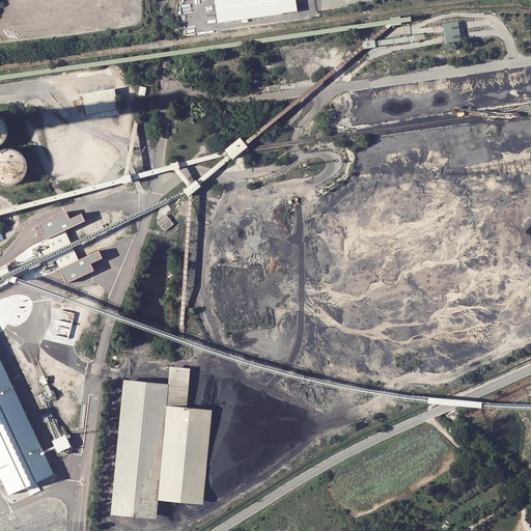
[(213,0),(217,22),(298,9),(297,6),(296,0),(213,0)]
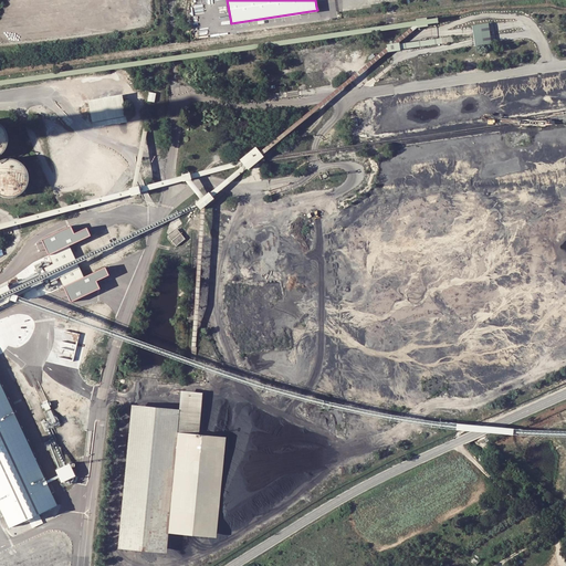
[(93,125),(127,118),(124,96),(88,103),(93,125)]
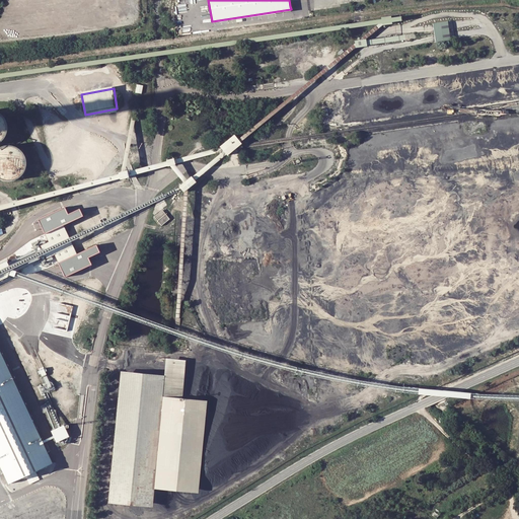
[(227,155),(242,144),(235,135),(220,146),(227,155)]
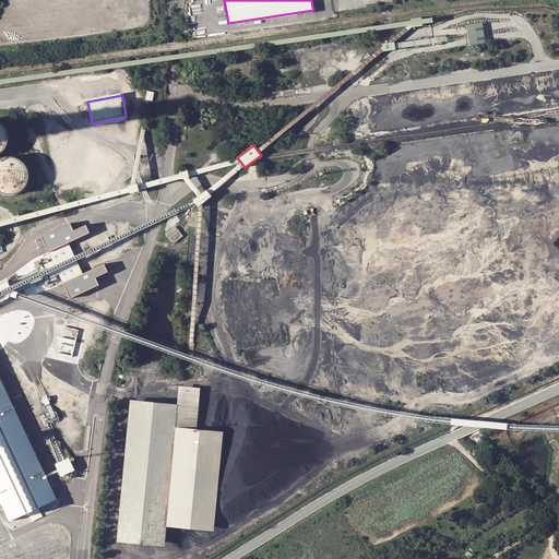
[(10,158),(7,158),(3,158),(1,159),(0,159),(0,193),(0,194),(3,195),(7,195),(9,195),(12,195),(15,194),(16,194),(19,192),(21,191),(23,189),(25,187),(26,183),(27,180),(27,178),(27,175),(27,171),(26,169),(24,166),(23,164),(21,162),(19,161),(15,159),(13,158),(10,158)]
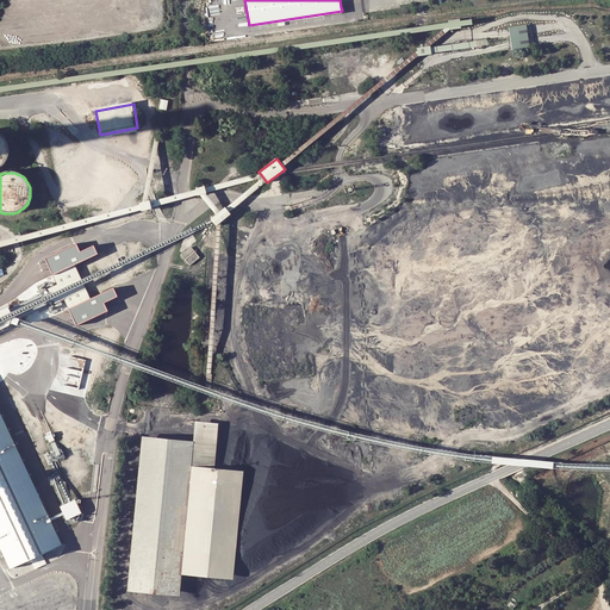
[(210,217),(215,222),(229,211),(224,205),(210,217)]
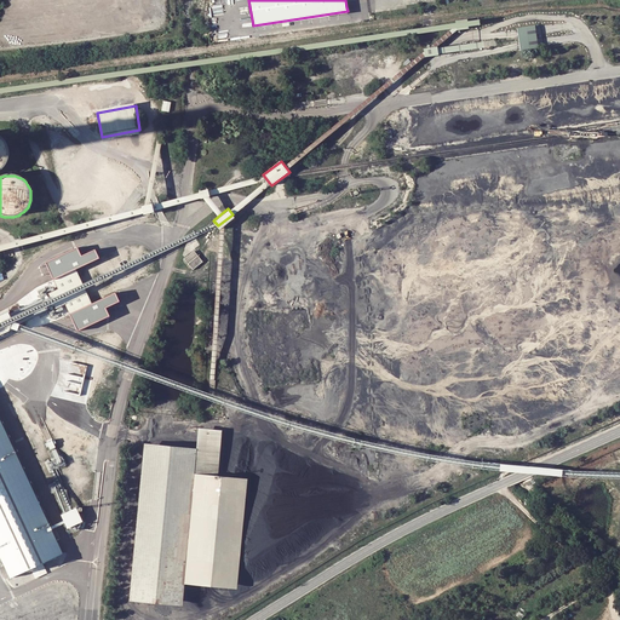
[(196,252),(193,247),(184,254),(189,259),(196,252)]
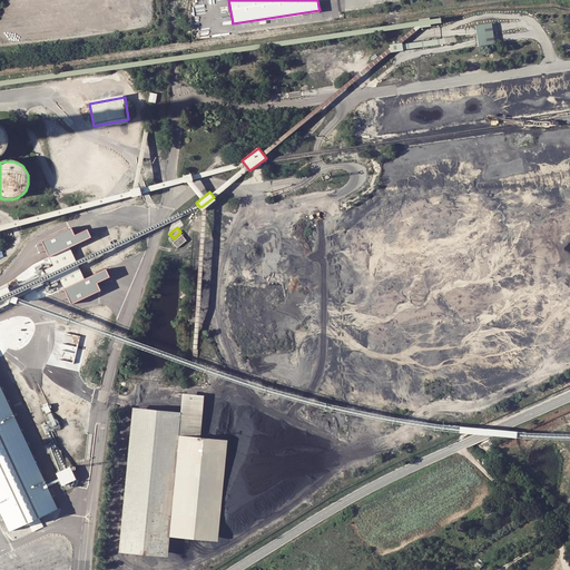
[(75,228),(45,242),(71,303),(102,288),(99,281),(111,275),(108,267),(85,277),(71,247),(95,237),(90,229),(78,235),(75,228)]
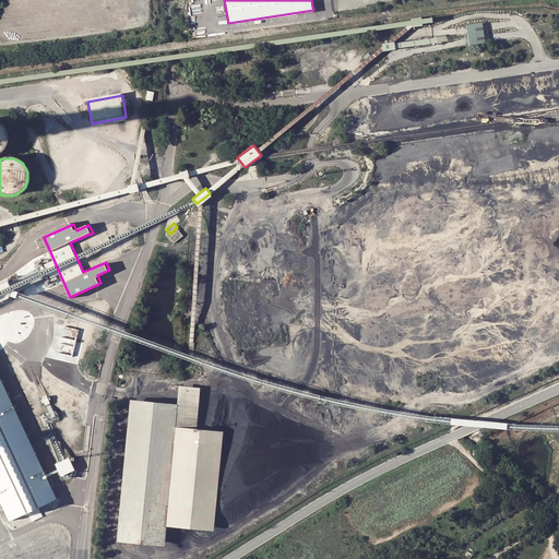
[(0,377),(0,503),(8,521),(57,498),(0,377)]
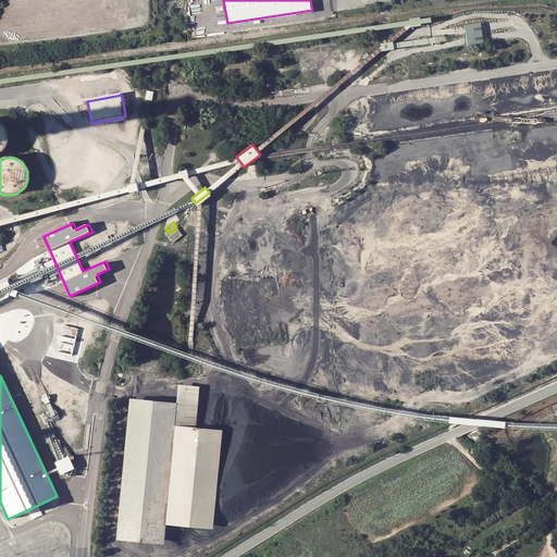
[(177,405),(176,426),(197,429),(200,387),(178,386),(177,405)]
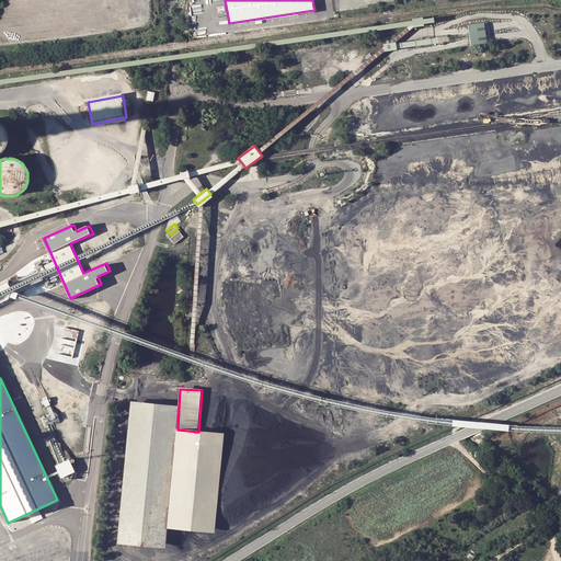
[(165,551),(168,531),(178,430),(179,408),(130,403),(117,546),(165,551)]
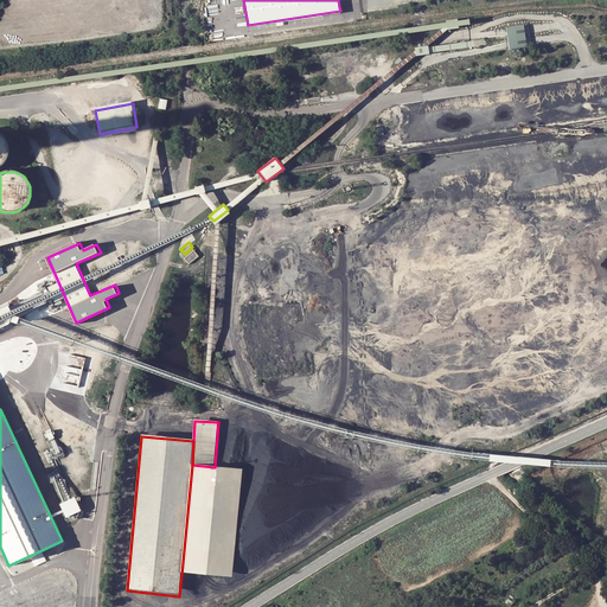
[(244,470),(215,467),(192,465),(181,575),(232,580),(244,470)]
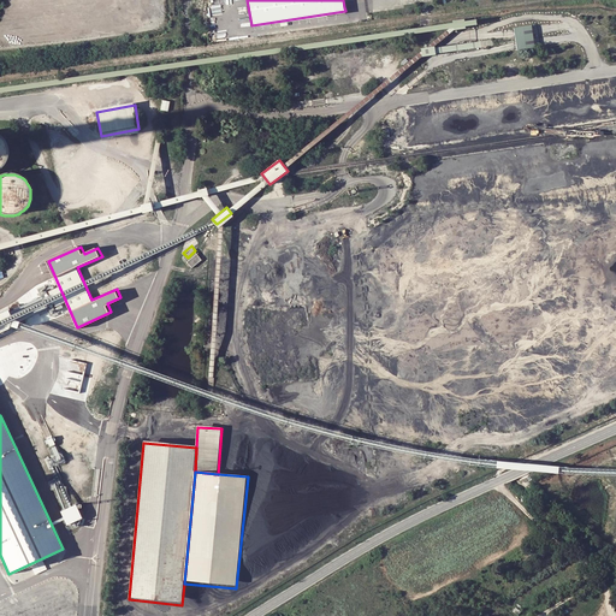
[(66,508),(73,505),(67,493),(60,496),(66,508)]
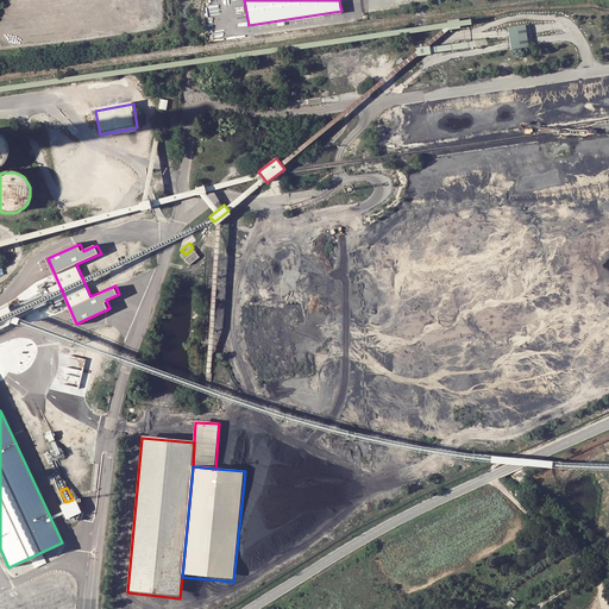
[(60,506),(67,520),(82,513),(75,498),(60,506)]
